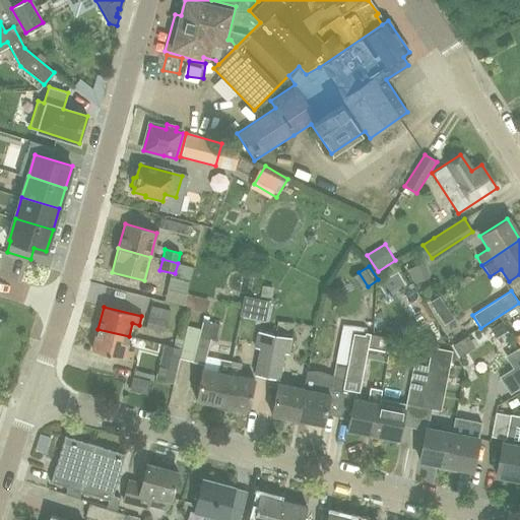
[(151,307),(146,328),(163,332),(166,322),(168,323),(171,311),(153,307),(152,308),(151,307)]
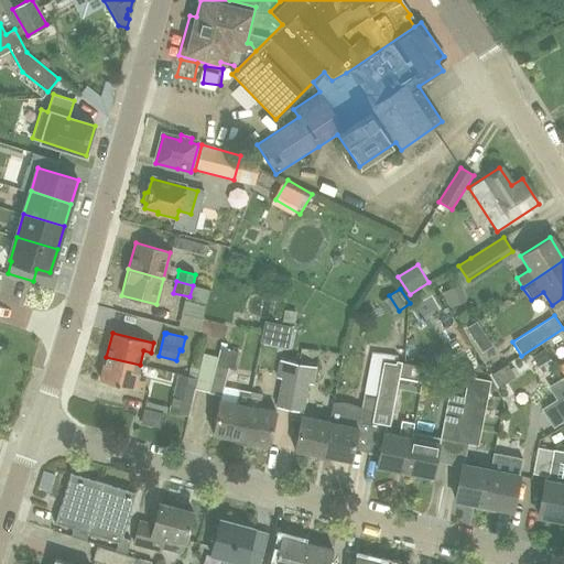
[(563,336),(552,343),(559,357),(563,354),(563,336)]
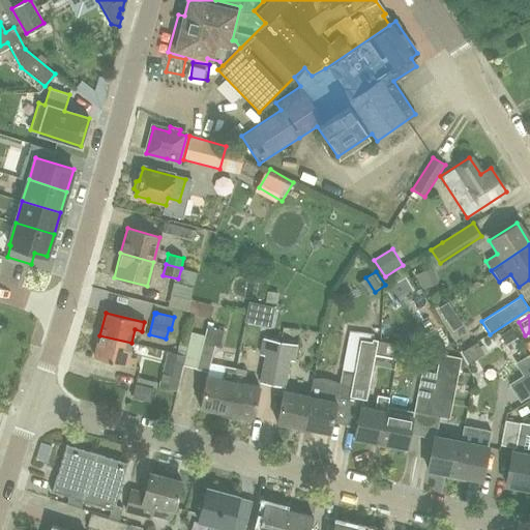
[(404,325),(403,358),(433,359),(433,326),(404,325)]
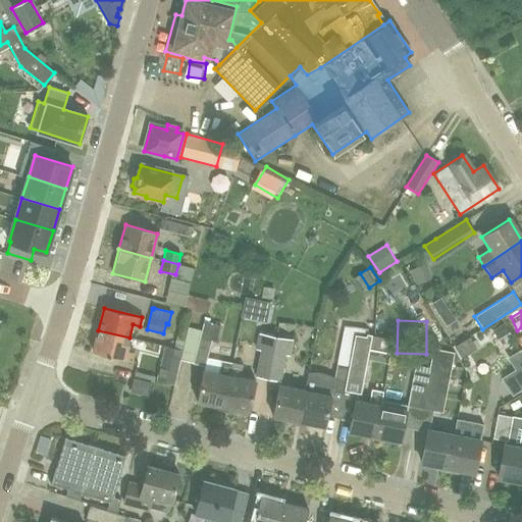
[(203,321),(193,364),(205,366),(211,341),(215,343),(220,325),(203,321)]
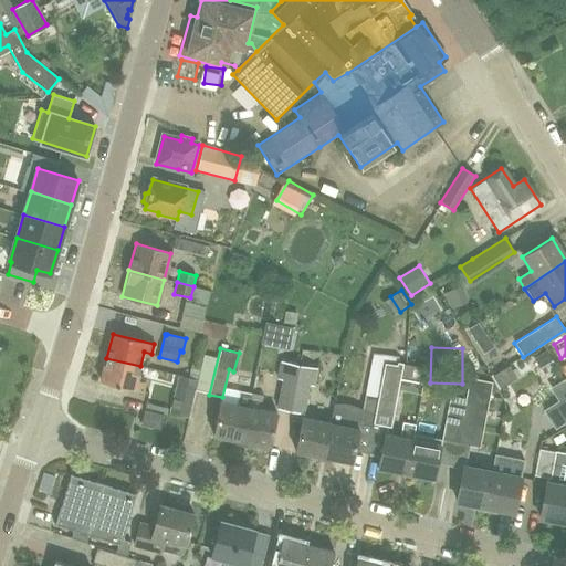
[(324,458),(352,463),(358,429),(359,425),(371,427),(386,355),(373,353),(362,410),(334,405),(329,422),(331,423),(324,458)]
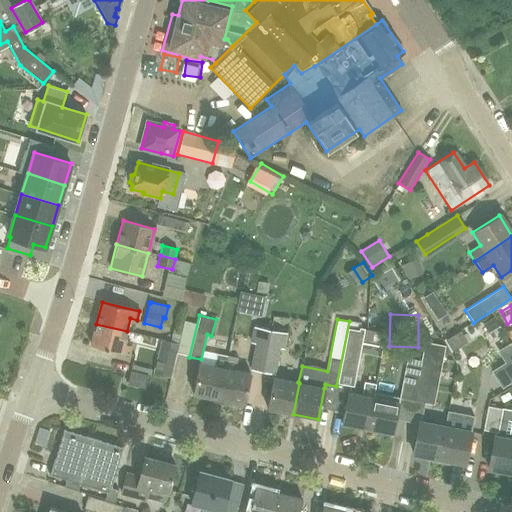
[(354,362),(357,344),(361,324),(349,321),(336,386),(348,388),(353,362),(354,362)]
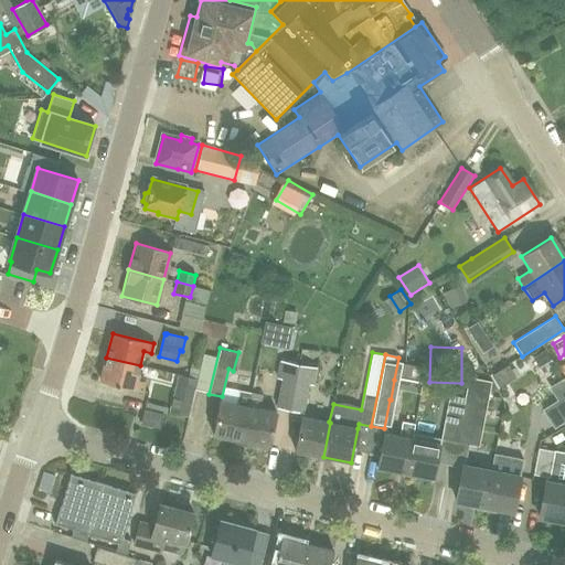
[(137,379),(140,365),(106,358),(100,381),(141,392),(145,381),(137,379)]
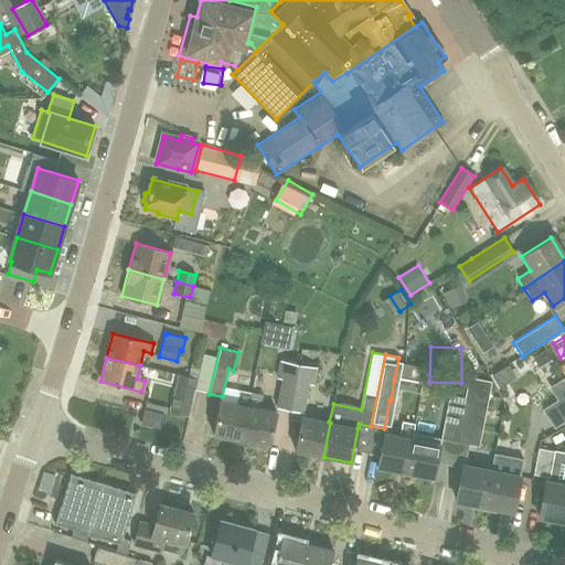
[(289,411),(298,364),(279,361),(276,379),(281,380),(276,408),(289,411)]
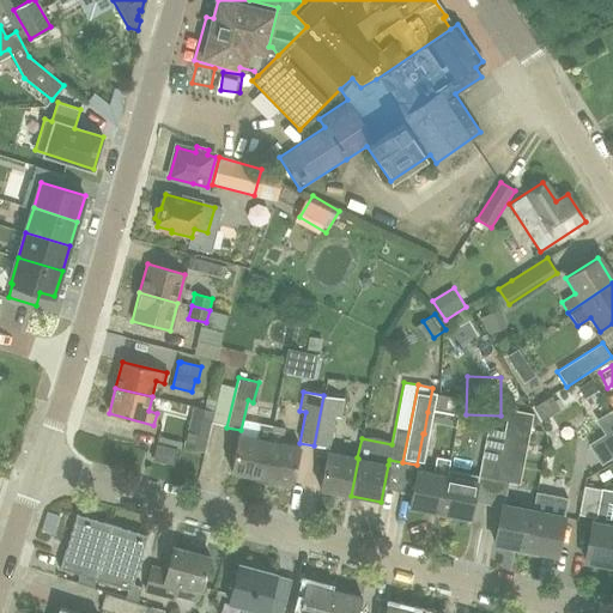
[(612,393),(604,400),(599,392),(587,399),(599,417),(611,410),(612,407),(612,393)]
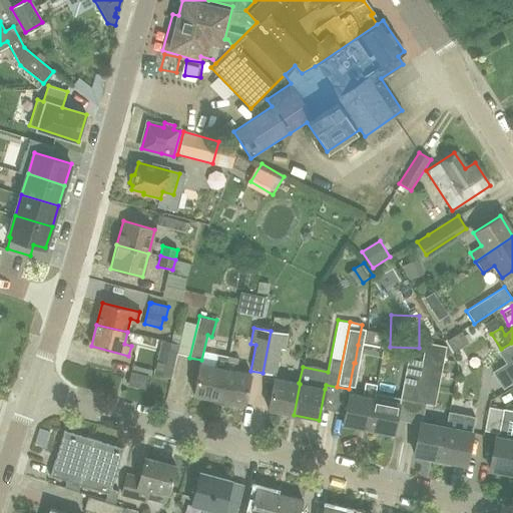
[(289,334),(271,331),(263,373),(276,375),(281,350),(285,350),(289,334)]
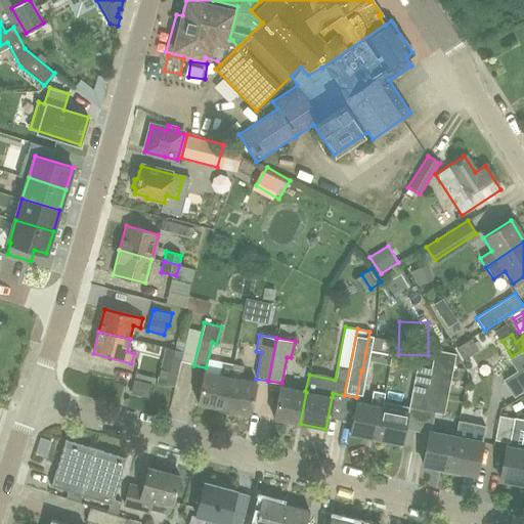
[(435,350),(430,369),(422,411),(435,413),(437,400),(446,402),(455,354),(435,350)]
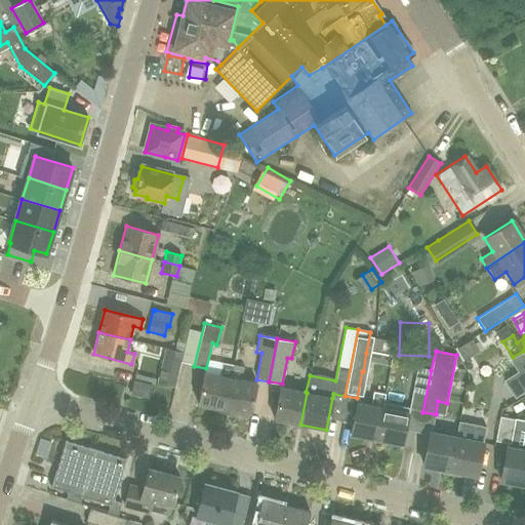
[(503,385),(513,400),(524,393),(524,357),(524,356),(511,364),(518,375),(503,385)]
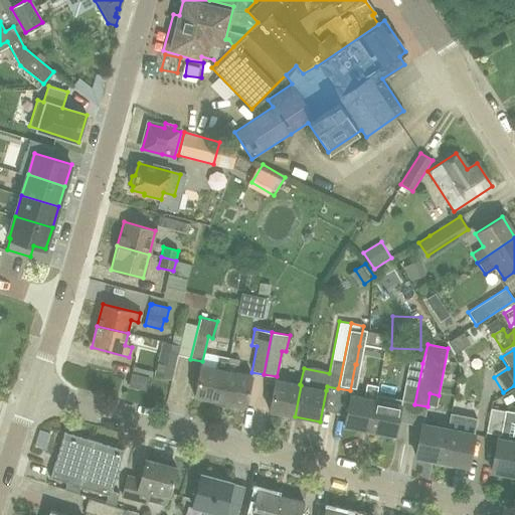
[(133,370),(160,377),(165,359),(137,352),(133,370)]
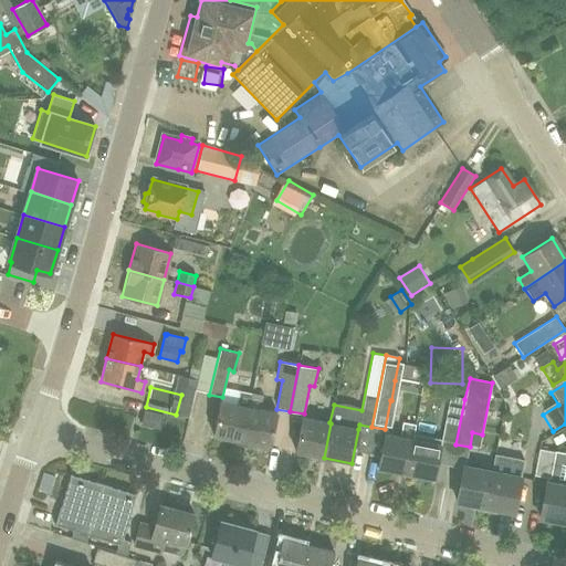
[(241,441),(250,394),(239,390),(237,405),(220,401),(213,436),(241,441)]
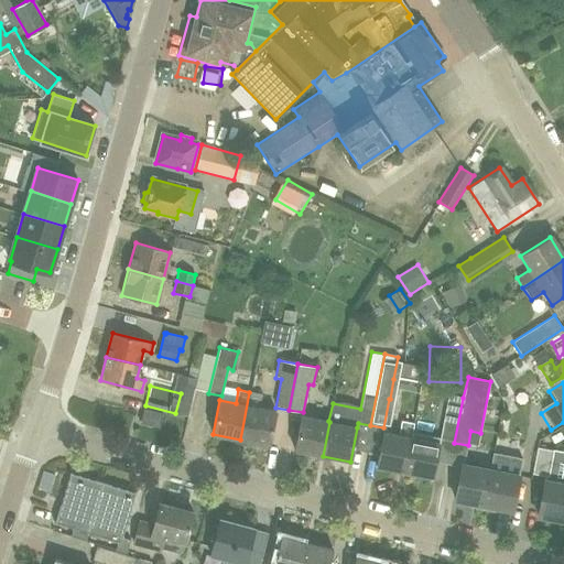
[(269,445),(275,411),(260,408),(262,394),(249,392),(240,440),(252,442),(251,446),(267,449),(268,445),(269,445)]
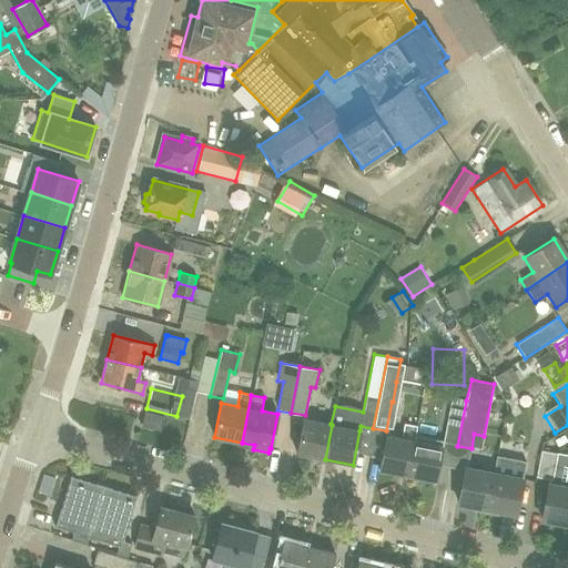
[(457,446),(466,401),(452,397),(442,443),(457,446)]
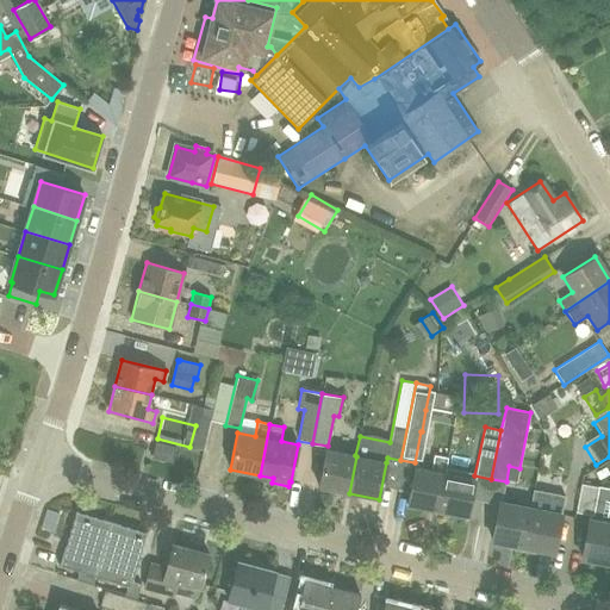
[(172,464),(175,447),(155,442),(151,458),(172,464)]
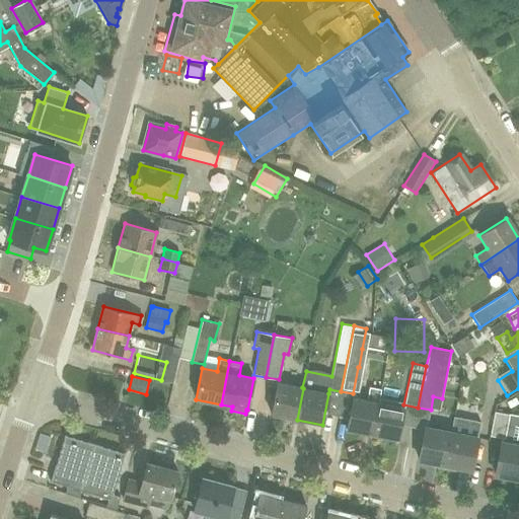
[(303,388),(302,387),(277,383),(271,415),(297,420),(303,388)]
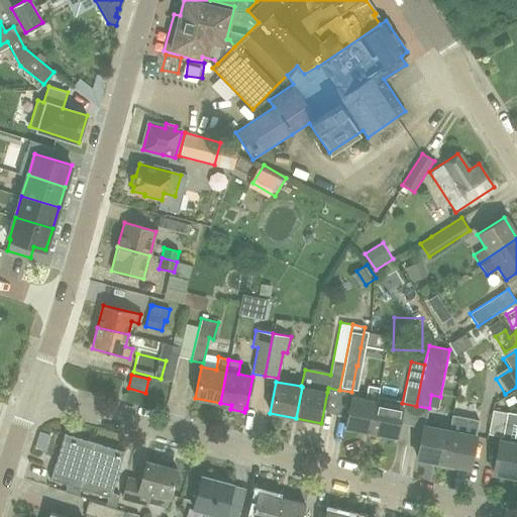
[(372,433),(378,402),(380,388),(368,386),(366,400),(350,397),(344,428),(372,433)]
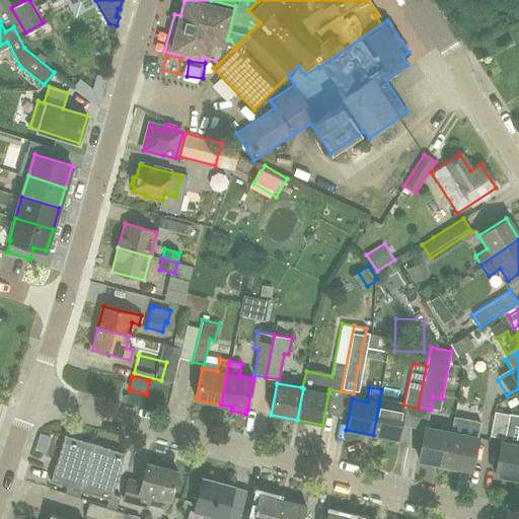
[(396,439),(402,409),(379,403),(373,435),(396,439)]
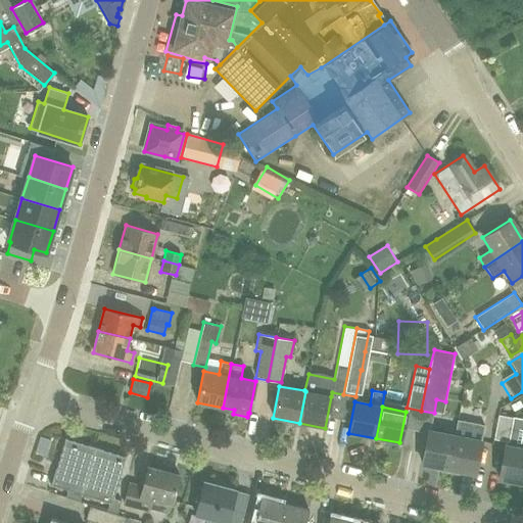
[(522,420),(498,415),(493,439),(505,442),(497,478),(522,483),(522,420)]
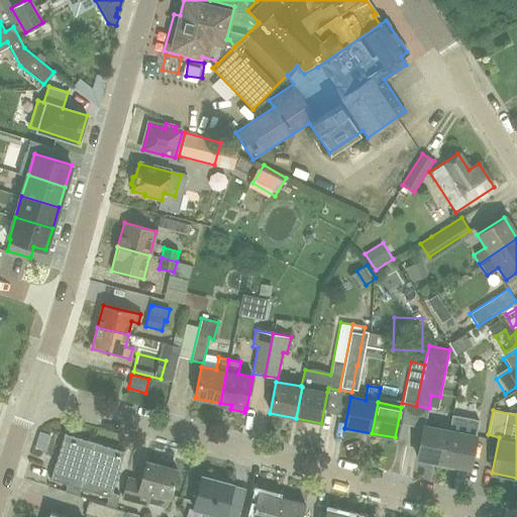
[(442,463),(448,431),(423,426),(417,458),(442,463)]
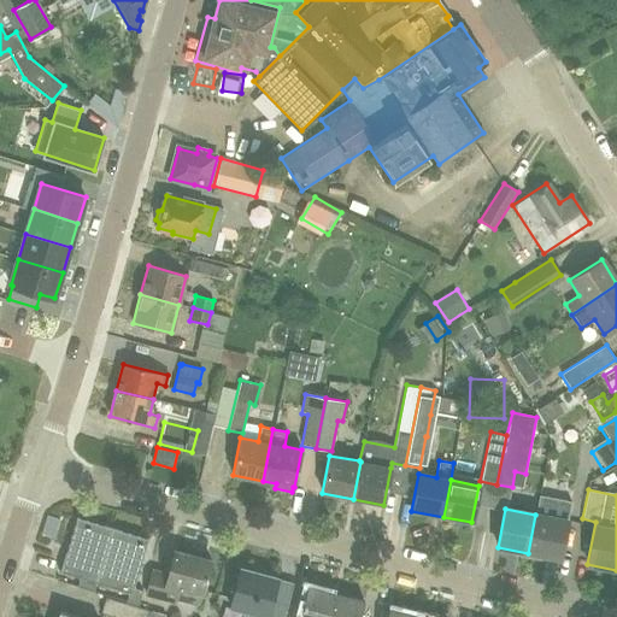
[(566,521),(535,515),(528,553),(558,559),(566,521)]
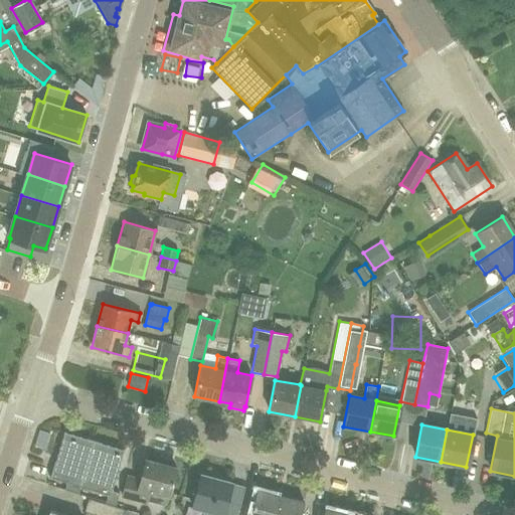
[(78,486),(94,441),(63,431),(49,477),(65,482),(63,489),(76,493),(78,486)]
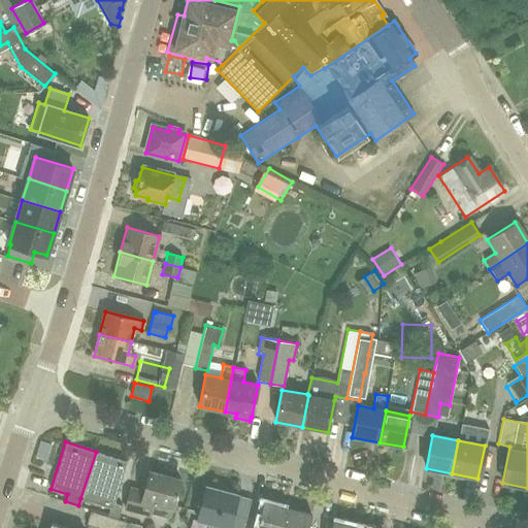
[(126,461),(96,452),(80,498),(110,508),(108,515),(117,518),(121,504),(113,501),(126,461)]
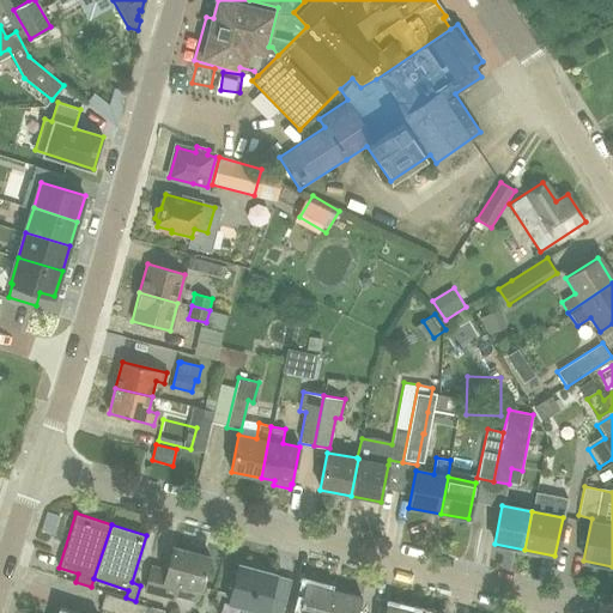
[(173,598),(173,596),(193,601),(196,599),(208,557),(173,546),(167,570),(151,565),(144,590),(173,598)]
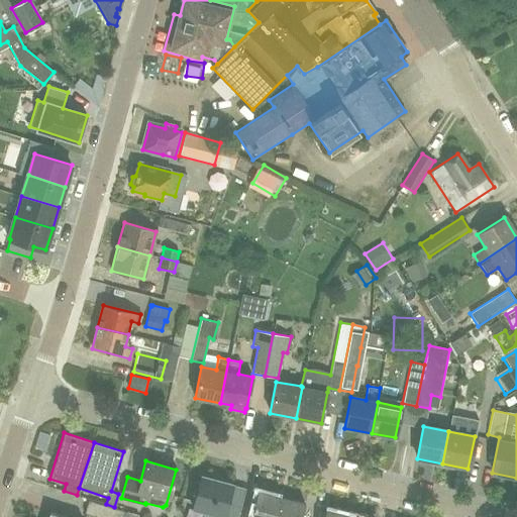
[(236,516),(238,514),(224,510),(231,485),(201,477),(192,508),(204,511),(202,516),(236,516)]
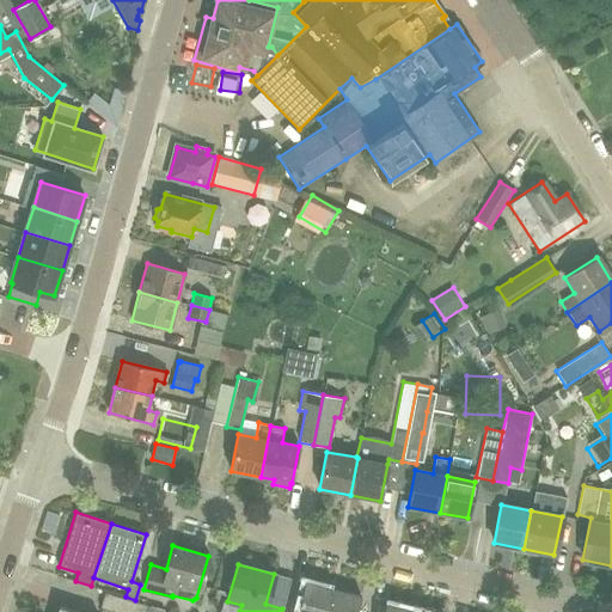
[(326,611),(332,589),(305,582),(297,611),(326,611)]
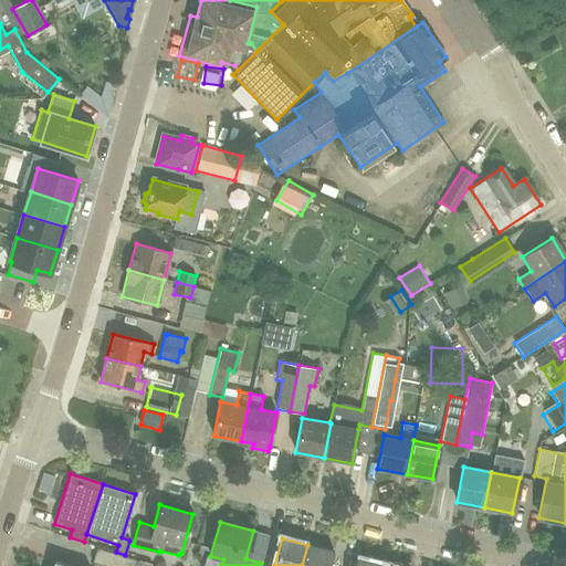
[(329,565),(334,552),(307,545),(302,565),(329,565)]
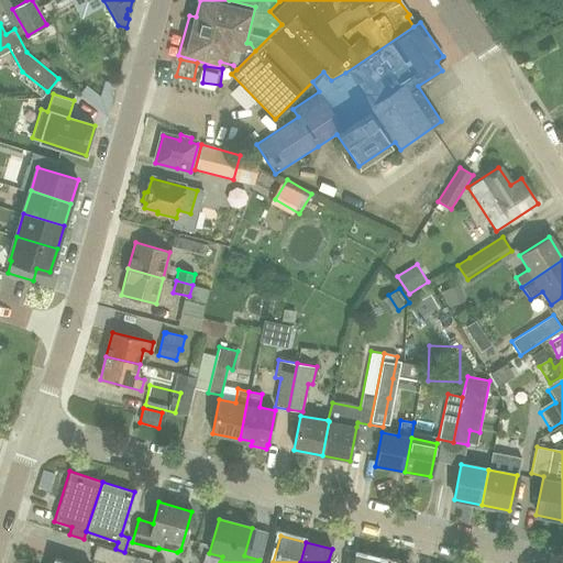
[(92,559),(105,562),(133,562),(136,556),(97,544),(92,559)]
